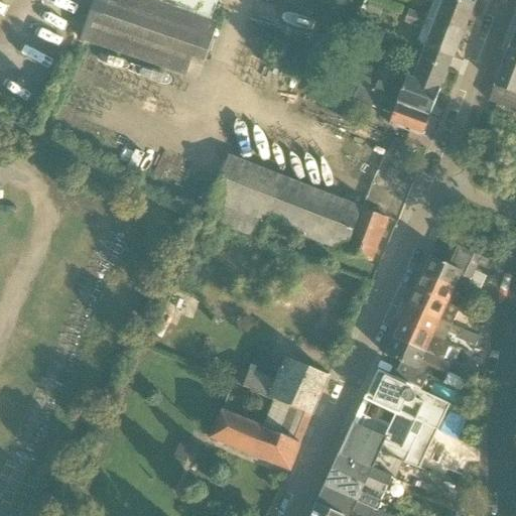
[(94,0),(81,40),(182,76),(189,56),(205,62),(219,24),(211,21),(148,0),(94,0)]
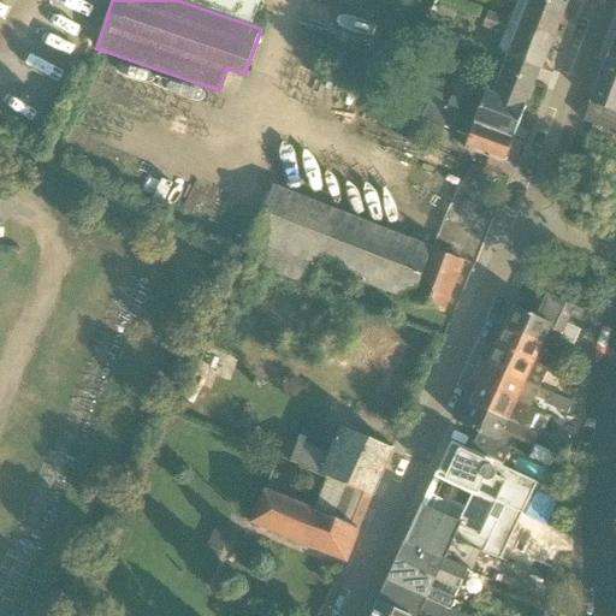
[(177,0),(252,25),(260,0),(177,0)]
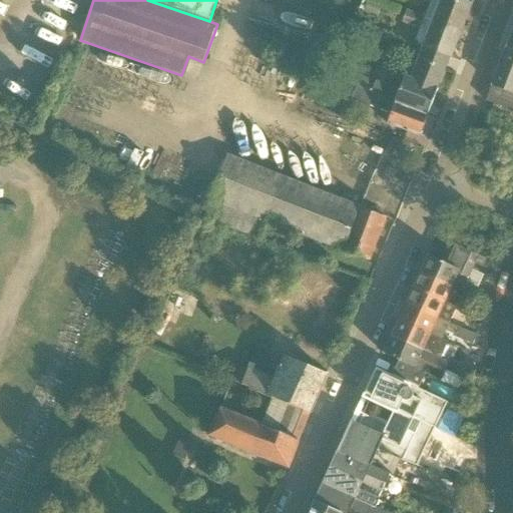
[(421,0),(430,4),(424,19),(461,33),(470,8),(450,0),(421,0)]
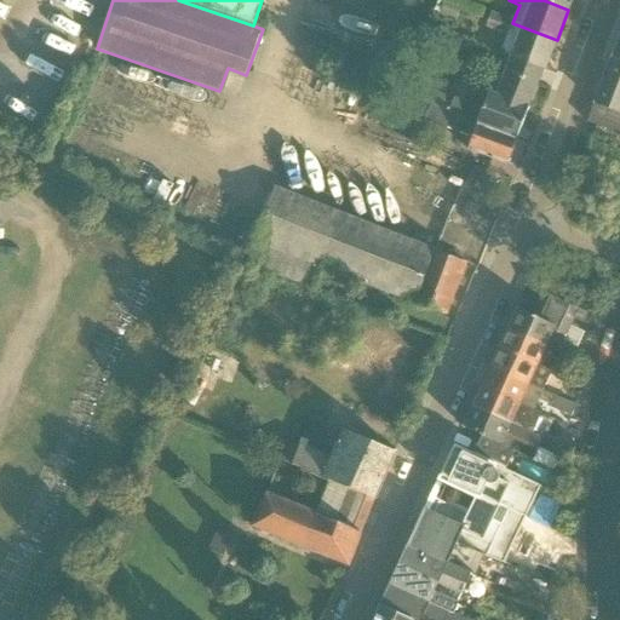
[(545,70),(557,40),(512,23),(492,15),(487,27),(507,35),(500,52),(512,57),(544,69),(545,70)]
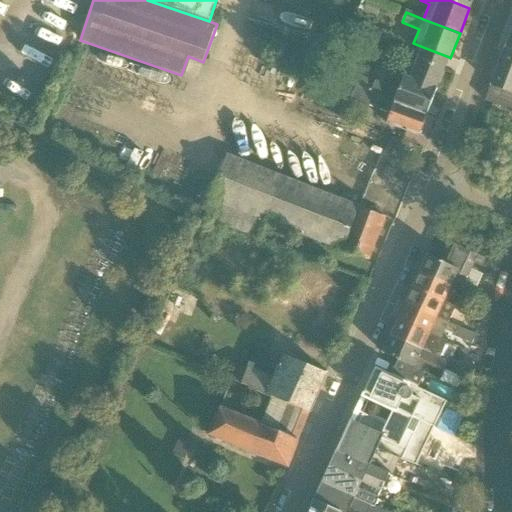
[(356,21),(348,45),(361,49),(370,26),(356,21)]
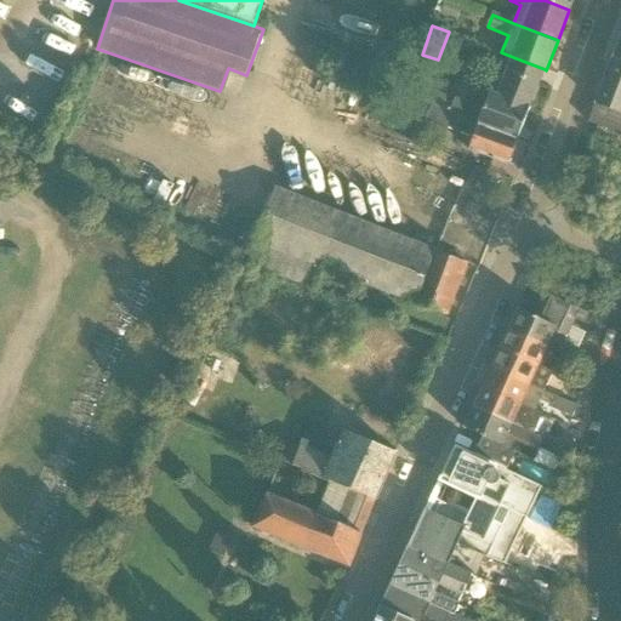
[(533,102),(545,69),(513,57),(500,90),(533,102)]
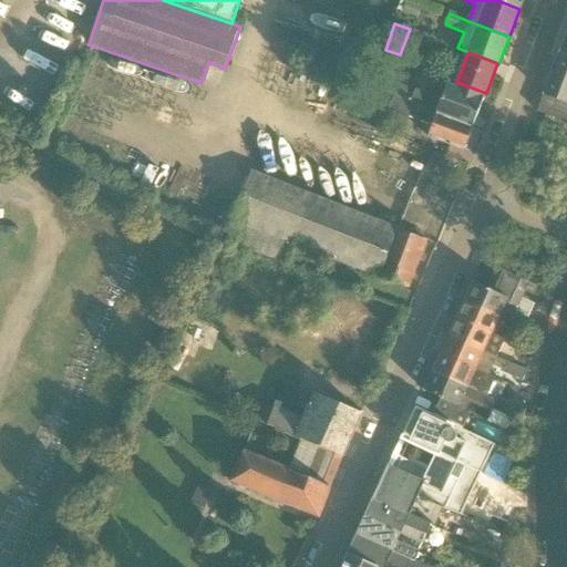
[(566,55),(558,53),(552,71),(566,75),(566,55)]
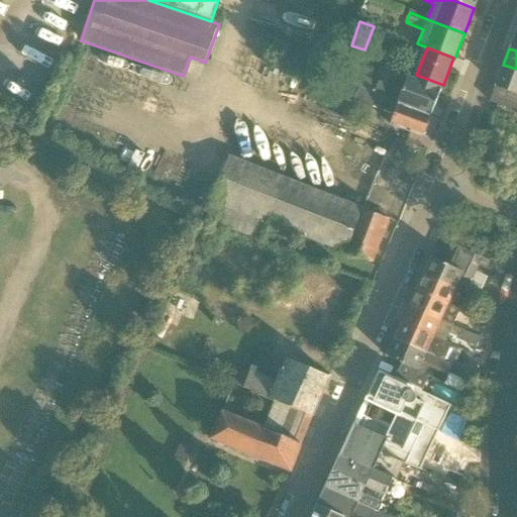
[(516,69),(503,65),(490,101),(516,110),(516,113),(516,115),(516,114),(516,69)]
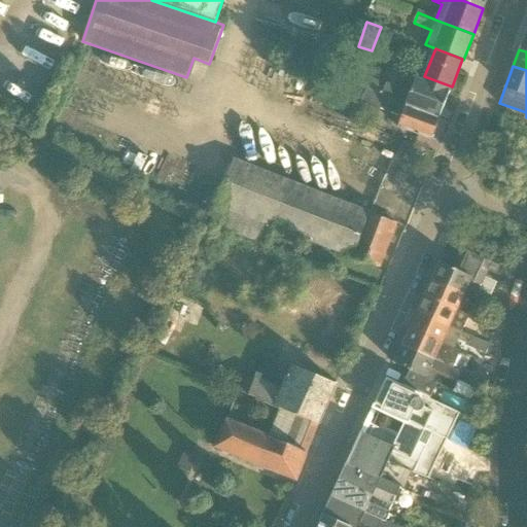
[(452,86),(424,76),(418,74),(410,93),(387,84),(386,86),(351,73),(347,82),(348,83),(370,92),(440,117),(452,86)]
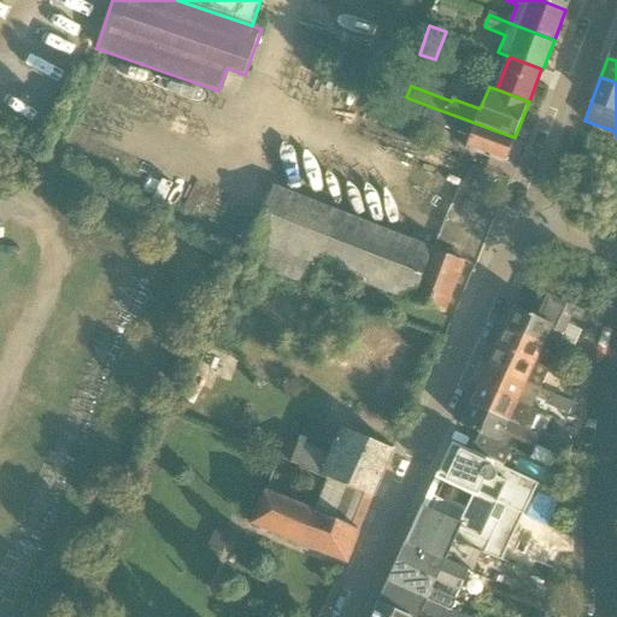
[(505,165),(515,137),(433,107),(427,122),(471,137),(466,151),(505,165)]
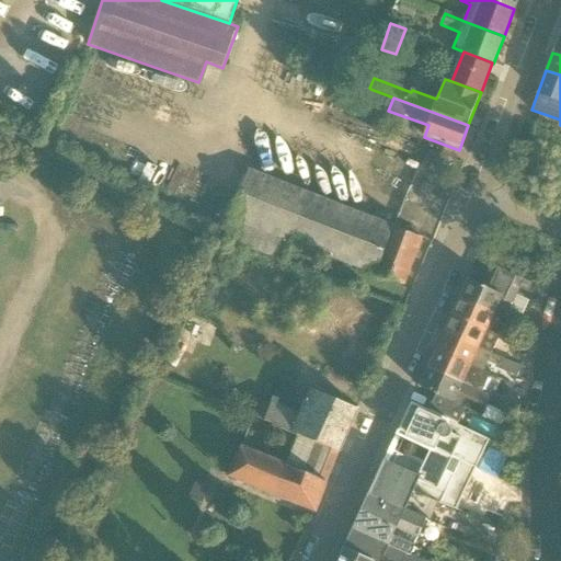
[(284,263),(293,242),(403,285),(422,238),(249,171),(221,238),(284,263)]
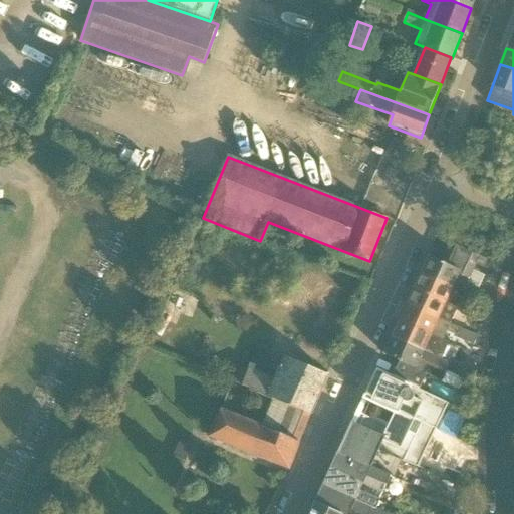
[(464,293),(480,300),(481,299),(475,297),(479,289),(467,283),(474,269),(476,264),(484,268),(491,253),(454,236),(444,256),(441,262),(429,257),(422,273),(452,287),(464,293)]
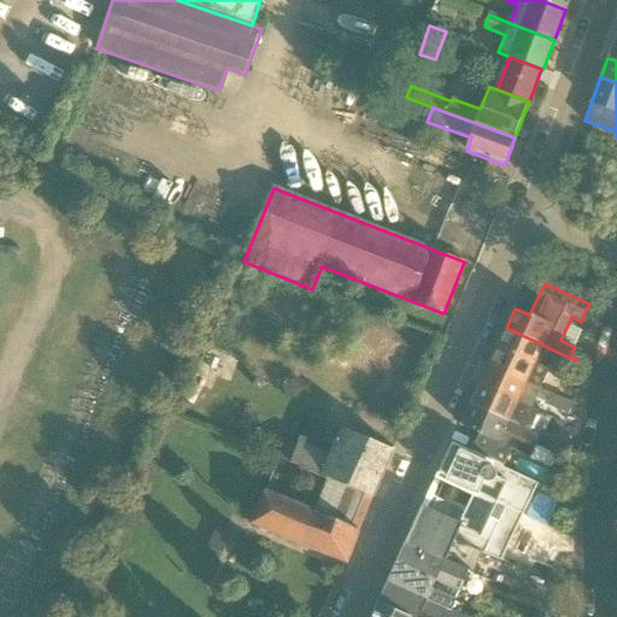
[(556,356),(557,352),(542,345),(506,328),(497,348),(548,371),(548,370),(550,370),(552,365),(554,366),(559,357),(556,356)]
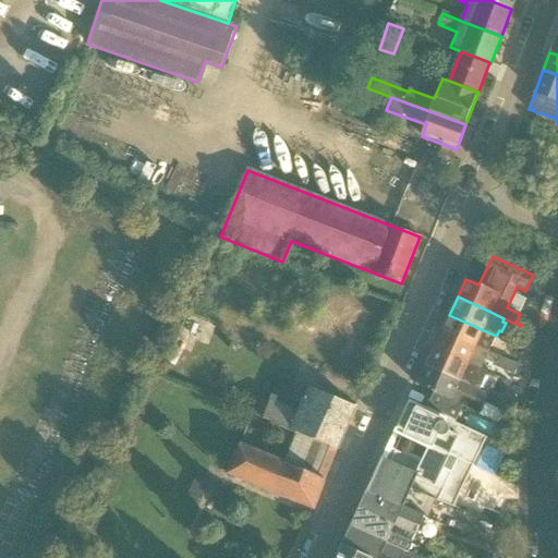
[(488,352),(496,336),(449,315),(441,331),(471,346),(488,352)]
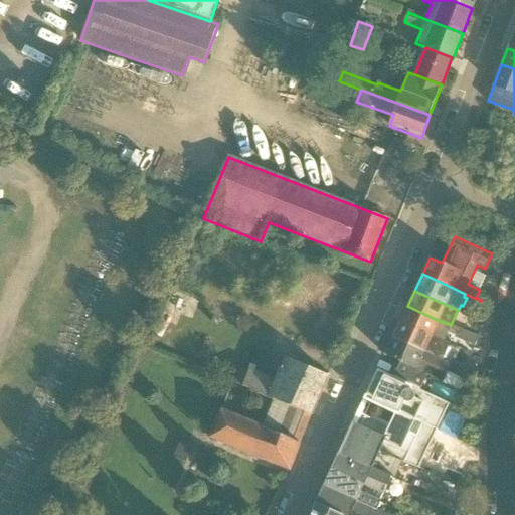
[(477,336),(451,325),(435,319),(407,306),(400,322),(444,341),(448,332),(456,336),(455,338),(473,346),(477,336)]
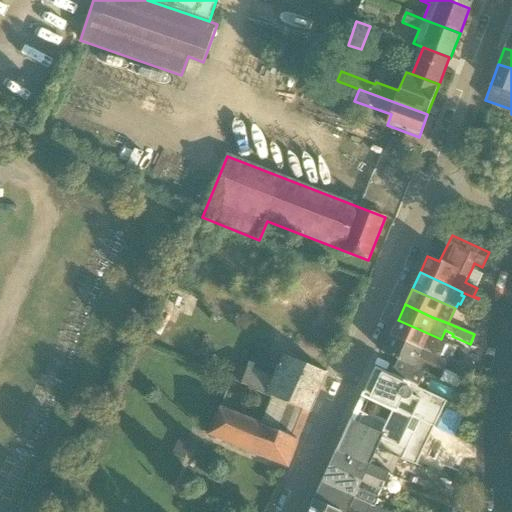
[(447,342),(441,339),(398,320),(391,336),(440,358),(447,342)]
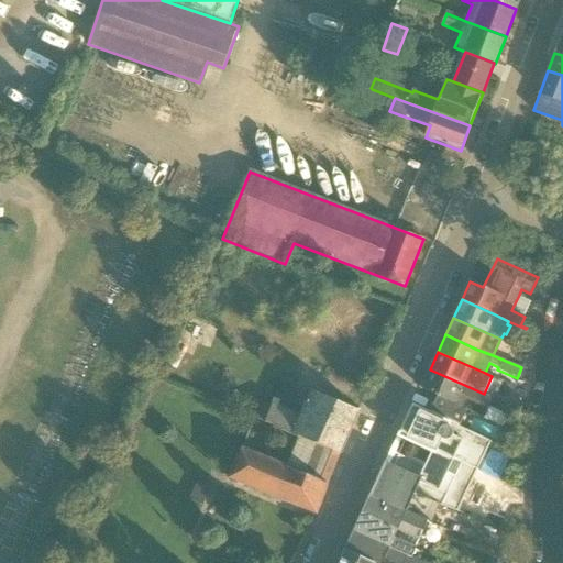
[(483,395),(484,394),(430,370),(421,388),(438,396),(430,412),(460,426),(467,409),(484,418),(489,407),(506,414),(509,406),(483,395)]
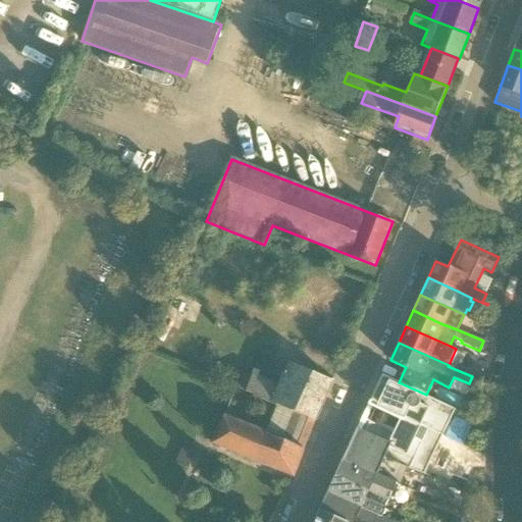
[(261,376),(274,359),(264,351),(251,368),(261,376)]
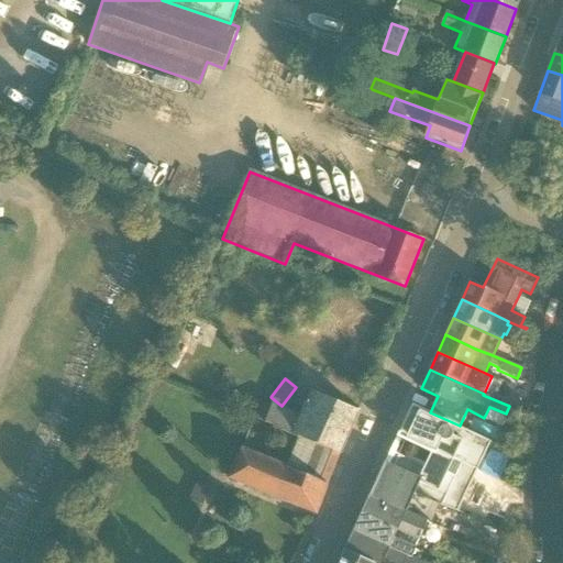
[(340,453),(359,410),(312,390),(311,393),(312,393),(301,418),(273,406),(265,422),(299,438),(340,453)]
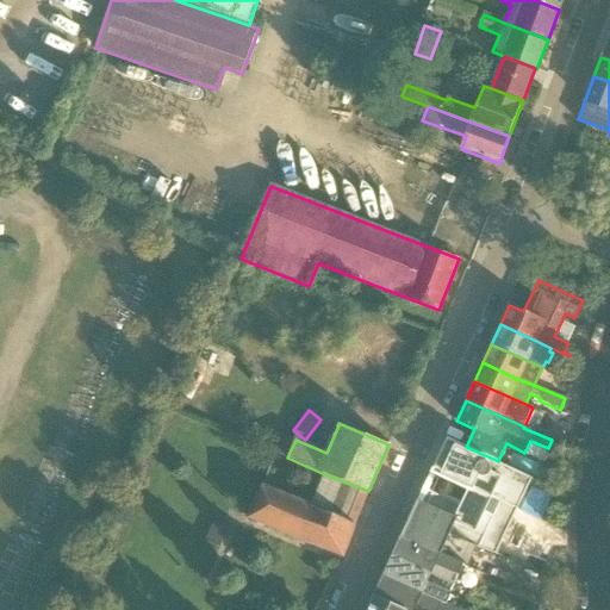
[(433,493),(427,505),(455,517),(447,536),(477,547),(480,548),(502,503),(517,510),(533,478),(498,461),(466,447),(464,446),(464,447),(449,441),(435,473),(462,486),(464,485),(472,489),(465,504),(461,503),(460,506),(433,493)]
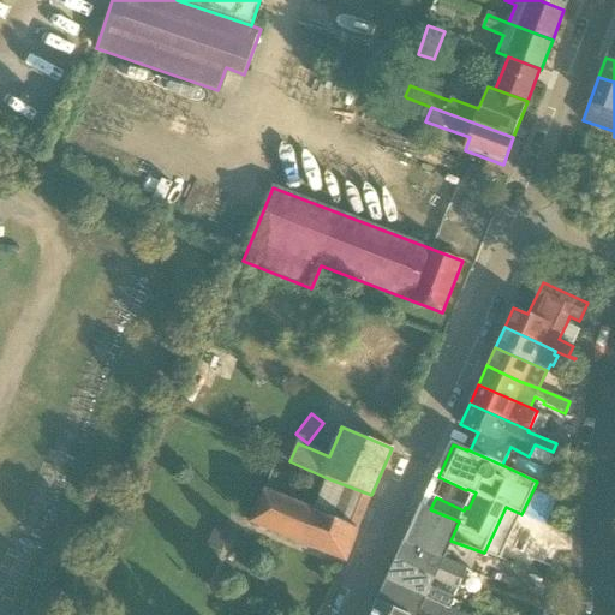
[(358,529),(371,495),(327,478),(314,509),(358,529)]
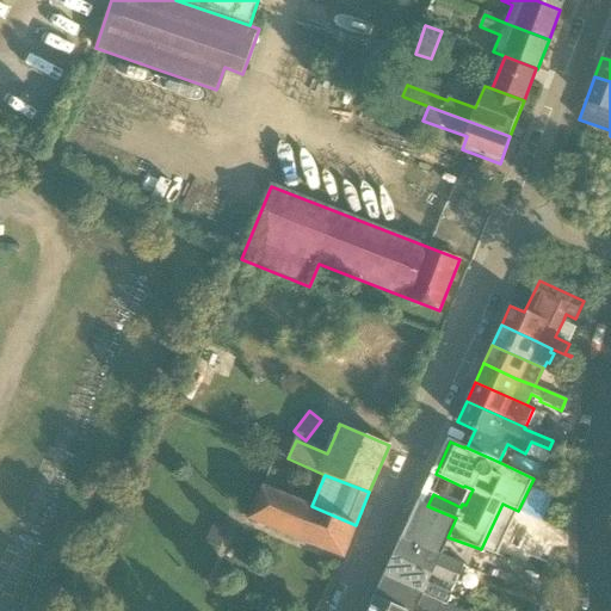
[(356,525),(312,506),(263,487),(250,520),(344,556),(356,525)]
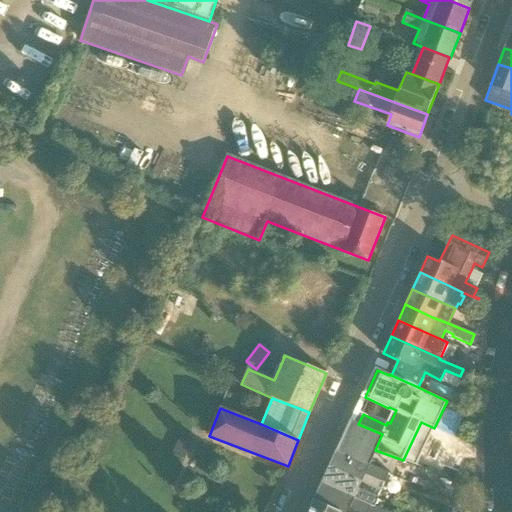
[(375,450),(382,434),(358,424),(350,421),(337,451),(387,473),(388,470),(394,473),(400,459),(375,450)]
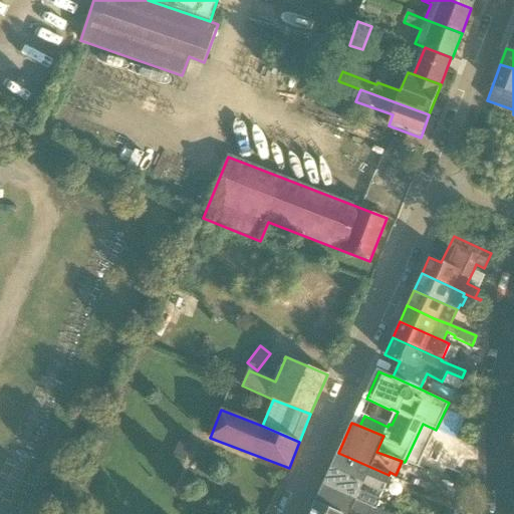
[(181,439),(173,456),(186,462),(194,445),(181,439)]
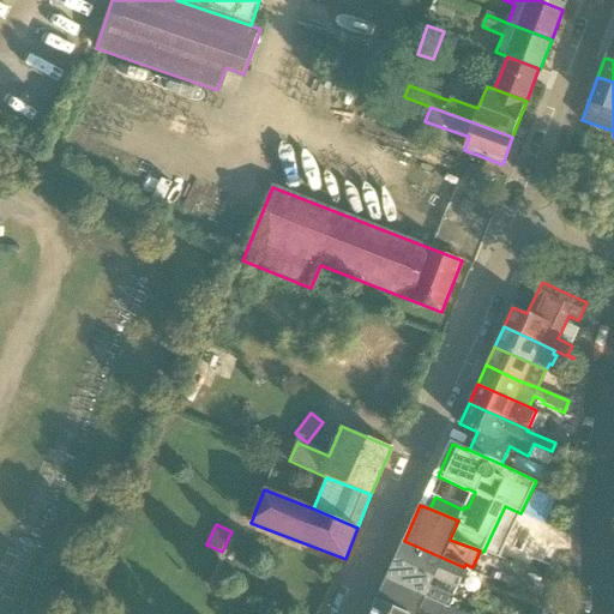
[(463,569),(464,567),(404,541),(395,560),(458,587),(462,579),(479,588),(477,594),(507,605),(513,587),(483,577),(463,569)]
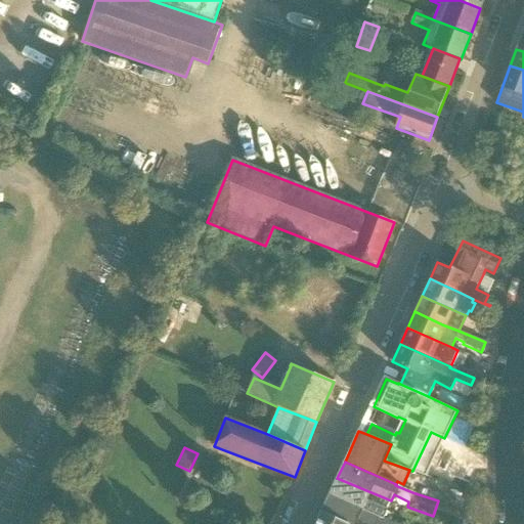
[(387,510),(391,500),(337,478),(329,495),(384,518),(387,510)]
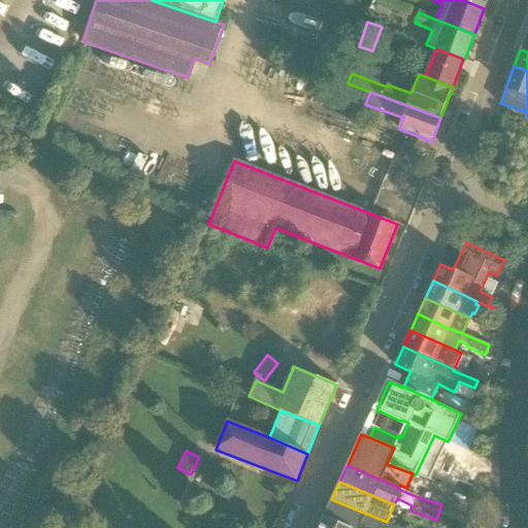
[(392,525),(387,522),(331,499),(324,516),(355,527),(359,527),(361,524),(370,527),(397,527),(392,526),(392,525)]
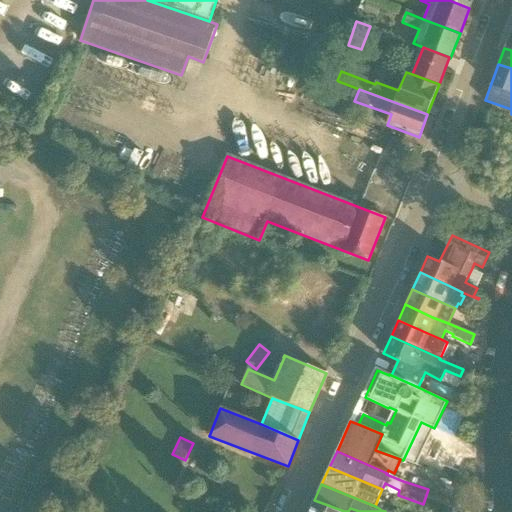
[(344,511),(314,500),(309,511),(344,511)]
